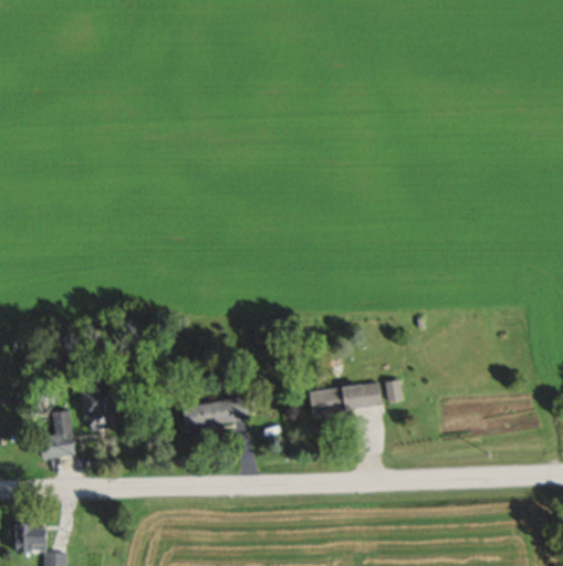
[(308,392),(311,415),(405,401),(402,379),(308,392)]
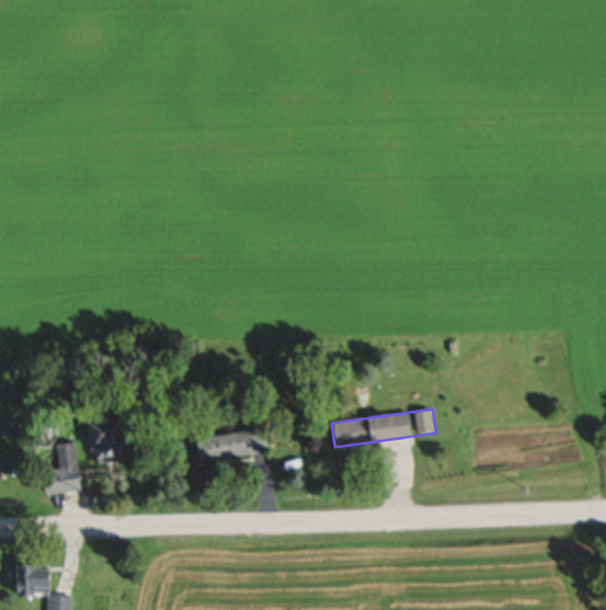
[(88,419),(93,462),(127,459),(123,416),(88,419)]
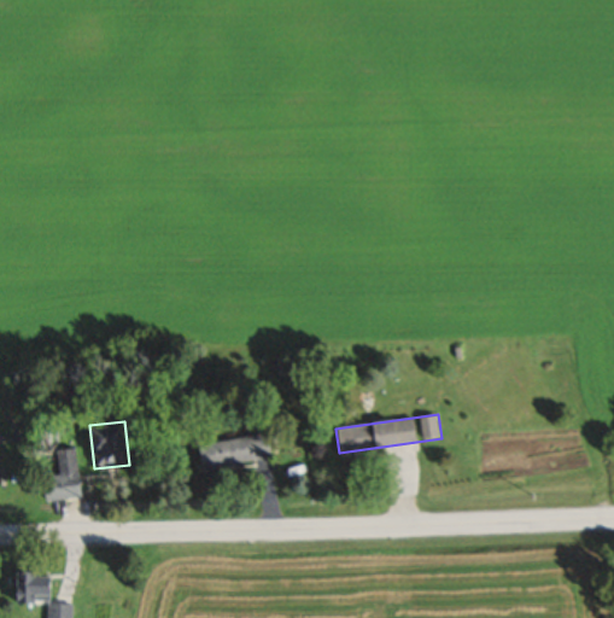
[(204,470),(273,458),(269,432),(199,443),(204,470)]
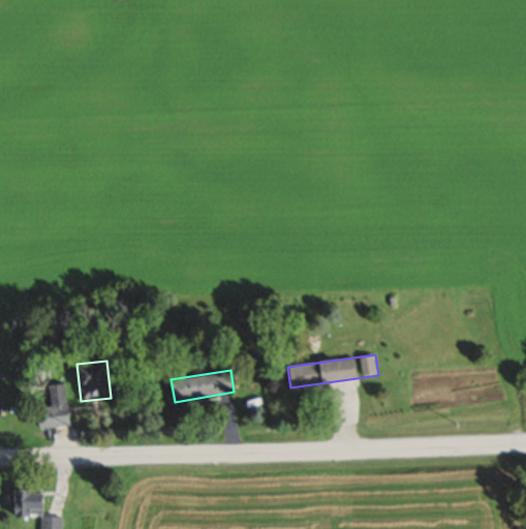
[(35,408),(40,430),(70,423),(65,401),(35,408)]
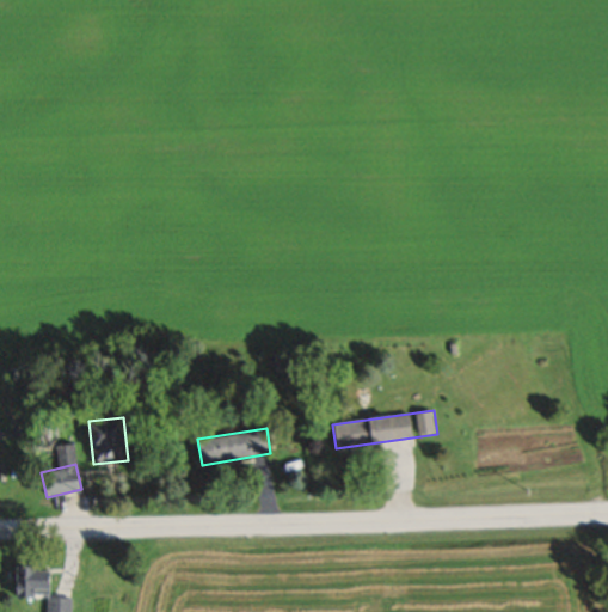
[(48,598),(48,611),(71,611),(71,598),(50,598),(50,567),(13,567),(13,597),(48,598)]
